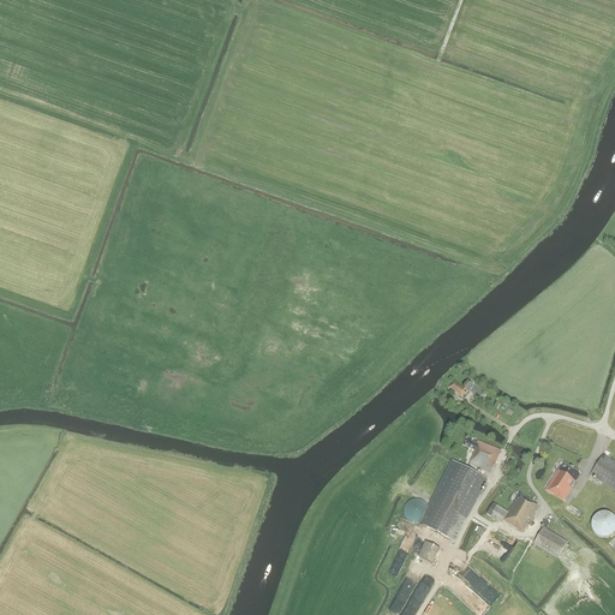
[(463,388),(454,382),(449,388),(463,399),(472,387),(467,382),(463,388)]
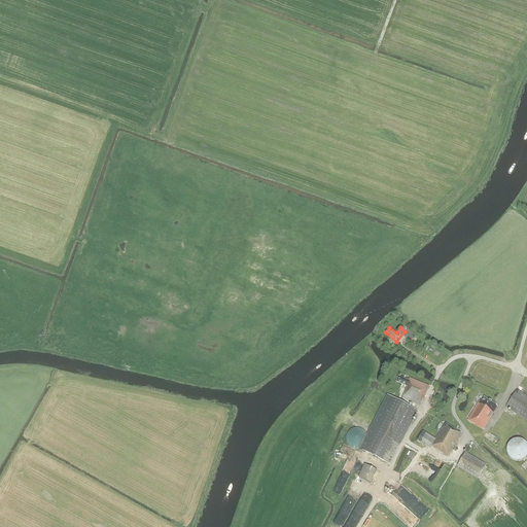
[(412,340),(415,337),(413,335),(414,334),(408,328),(405,334),(409,337),(412,340)]
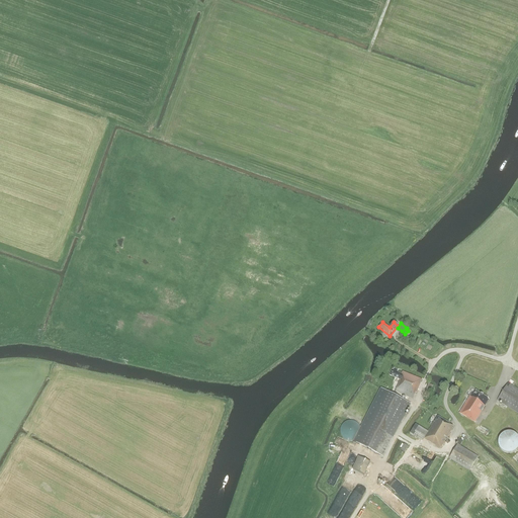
[(397,372),(398,370),(394,368),(393,370),(392,369),(390,375),(401,380),(396,392),(413,399),(415,393),(416,394),(421,382),(422,382),(423,380),(403,372),(402,374),(397,372)]
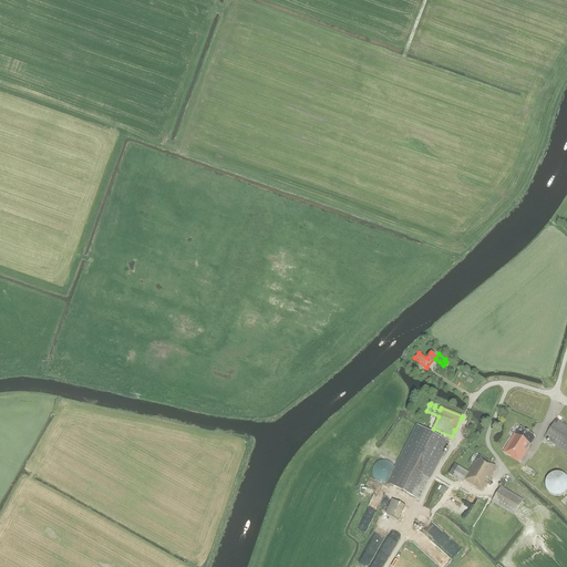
[(566,452),(566,425),(556,419),(544,437),(566,452)]
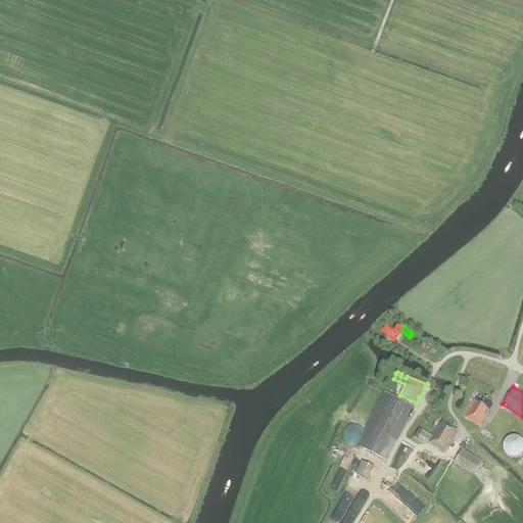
[(432,401),(436,392),(437,389),(432,387),(428,399),(432,401)]
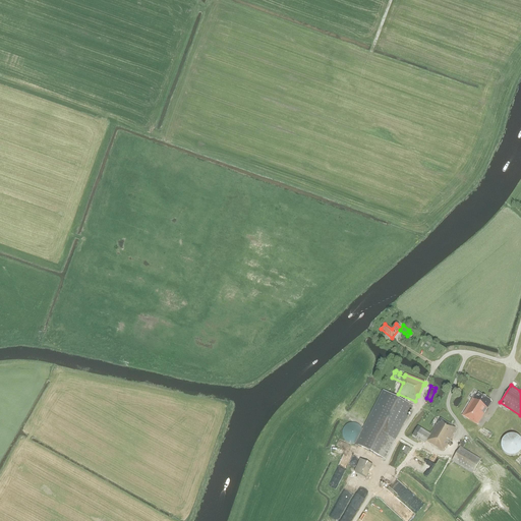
[(368,432),(361,447),(370,452),(385,459),(413,406),(398,398),(384,391),(363,429),(368,432)]
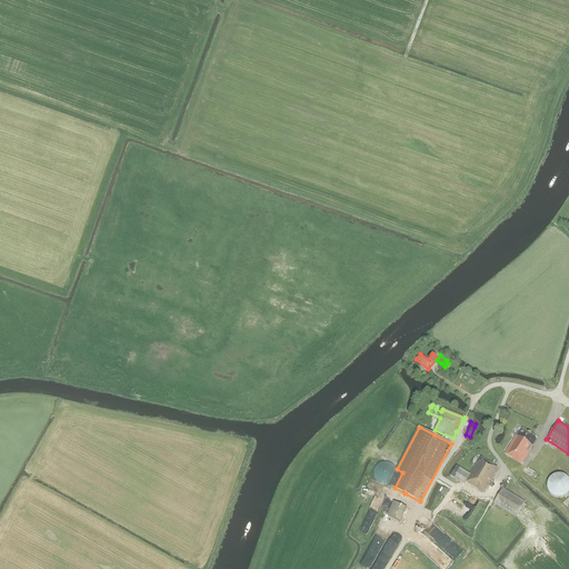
[(536,438),(522,429),(518,437),(516,436),(505,453),(521,463),(537,439),(536,438)]
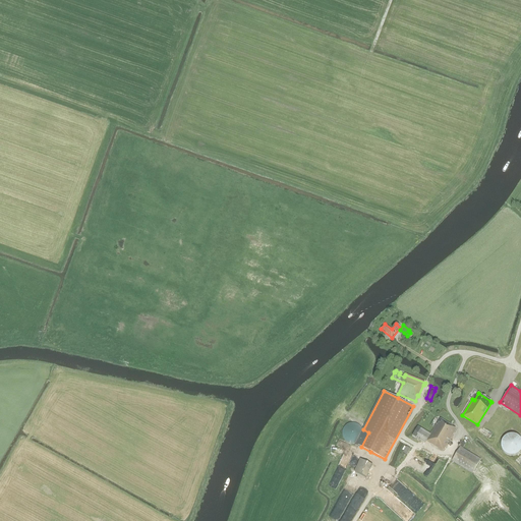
[(418,425),(412,436),(425,443),(426,441),(443,451),(456,428),(452,426),(452,425),(440,418),(430,433),(418,425)]
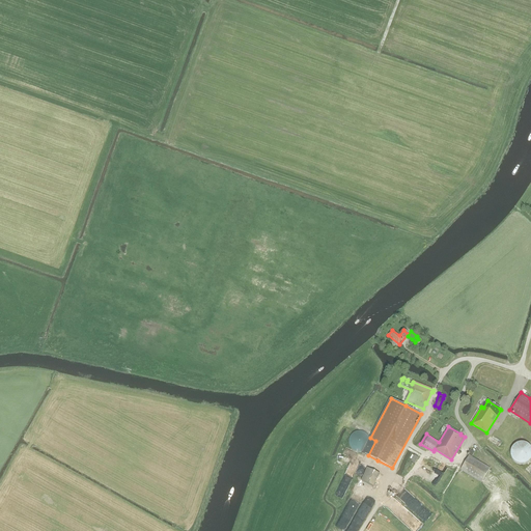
[(358,452),(361,452),(361,451),(369,437),(368,436),(367,434),(365,432),(364,431),(361,430),(359,430),(356,431),(354,432),(352,434),(351,436),(350,438),(348,440),(348,442),(350,444),(350,446),(352,448),(354,450),(356,451),(358,452)]
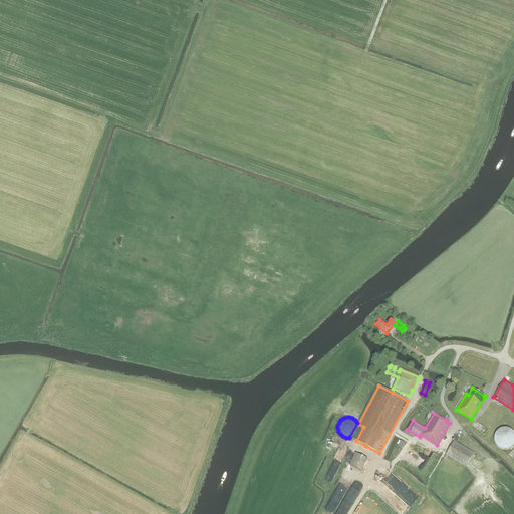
[(504,450),(506,450),(507,450),(509,449),(510,449),(511,448),(512,447),(513,446),(513,445),(513,433),(513,432),(512,431),(511,430),(509,429),(508,429),(507,429),(505,429),(504,429),(502,429),(501,429),(500,430),(498,431),(497,432),(496,433),(495,435),(495,436),(494,437),(494,439),(494,441),(495,442),(495,444),(496,445),(497,446),(498,447),(499,448),(500,449),(501,450),(503,450),(504,450)]
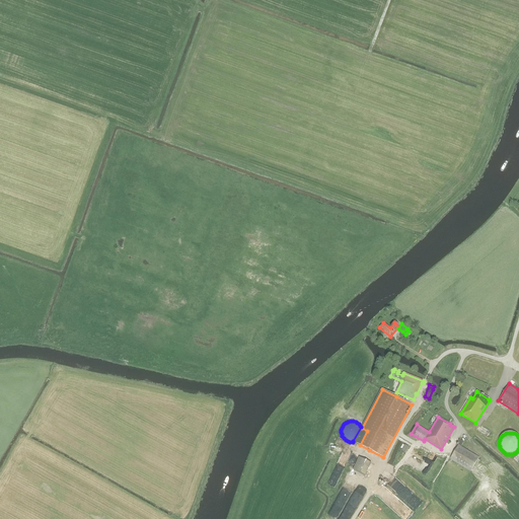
[(450,459),(470,471),(478,458),(461,447),(463,442),(459,440),(458,442),(459,443),(450,459)]
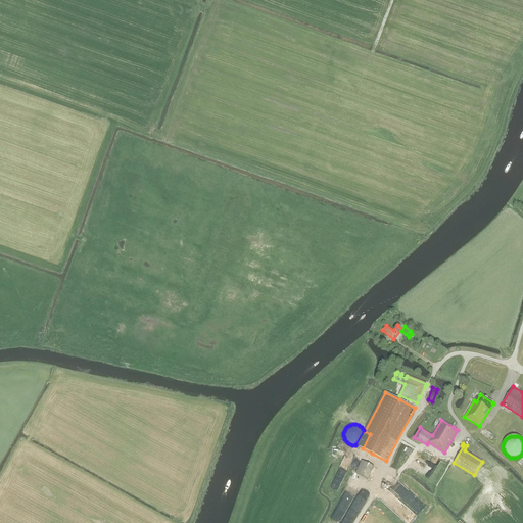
[(368,479),(374,467),(362,461),(355,473),(368,479)]
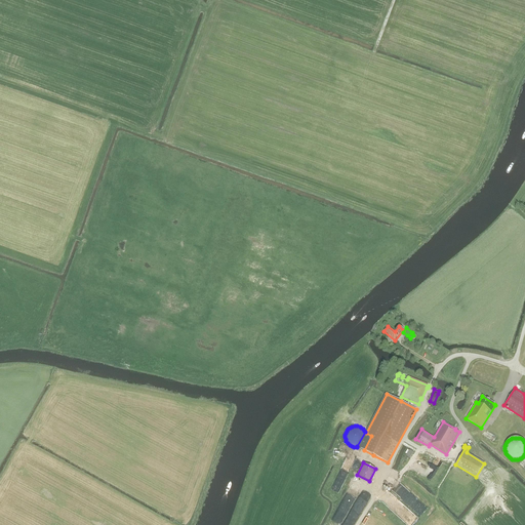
[(346,493),(332,521),(342,524),(355,497),(346,493)]
